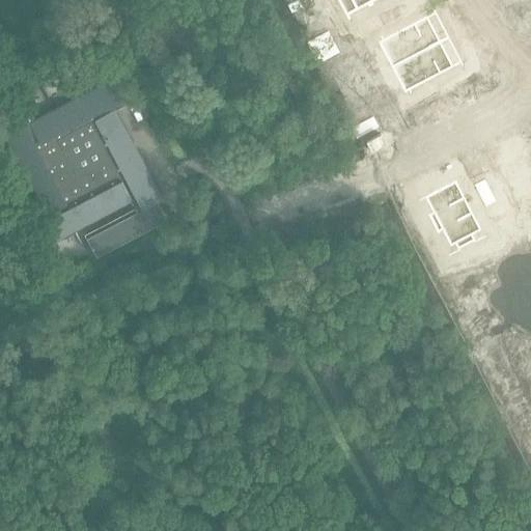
[(299,0),(298,0),(288,5),(292,12),(303,7),(299,0)]
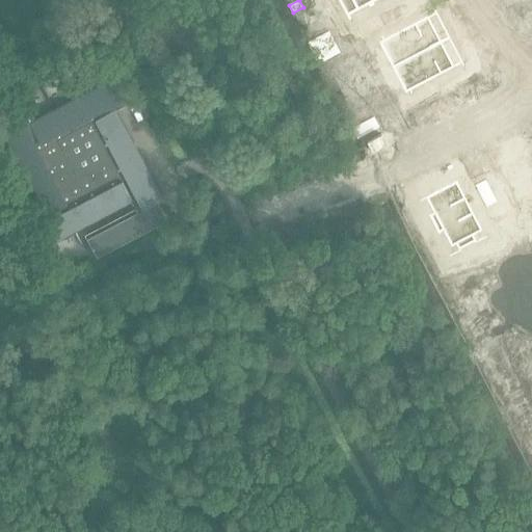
[(350,0),(356,11),(377,0),(350,0)]
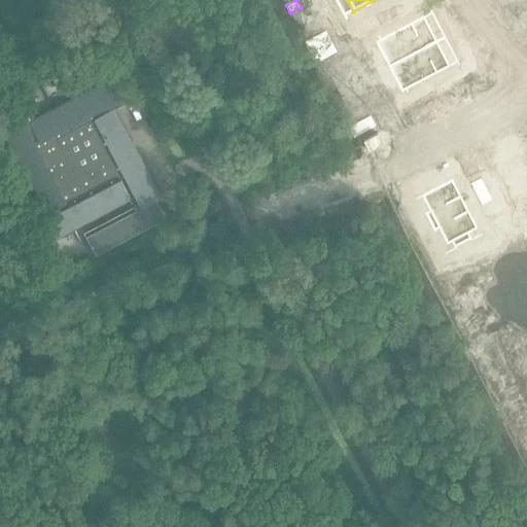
[(423,16),(382,38),(395,64),(436,41),(423,16)]
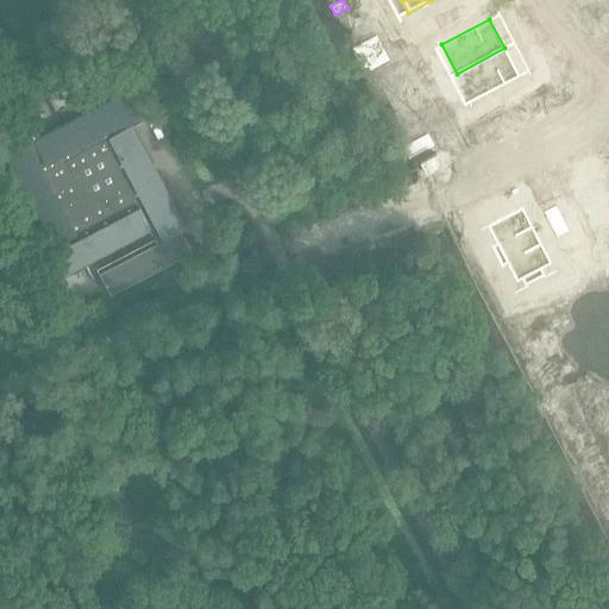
[(377,35),(352,48),(359,61),(384,48),(377,35)]
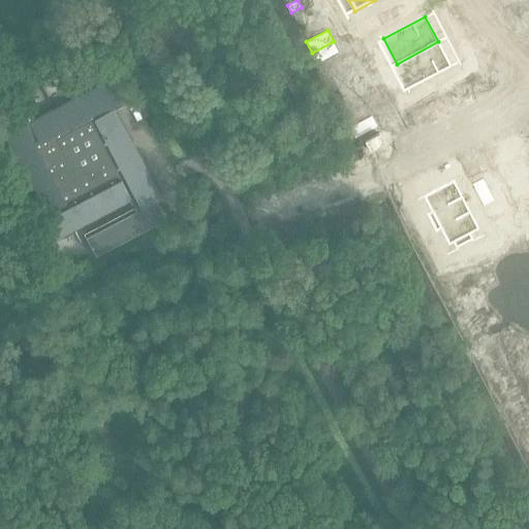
[(334,41),(312,53),(317,63),(340,52),(334,41)]
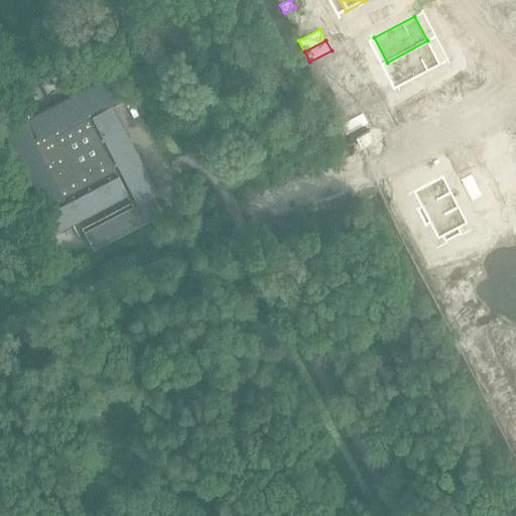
[(427,40),(387,62),(399,87),(440,66),(427,40)]
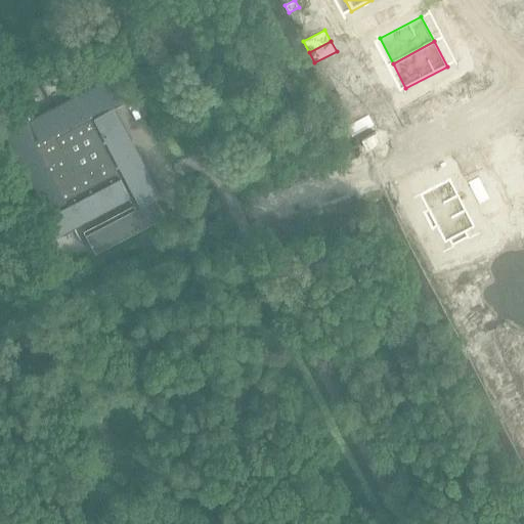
[(94,253),(164,217),(155,199),(160,195),(159,194),(156,197),(110,110),(134,97),(123,75),(114,80),(113,77),(112,77),(113,80),(31,122),(18,98),(12,101),(12,100),(0,106),(0,117),(43,199),(28,207),(48,245),(49,244),(47,241),(129,198),(135,208),(84,234),(94,253)]
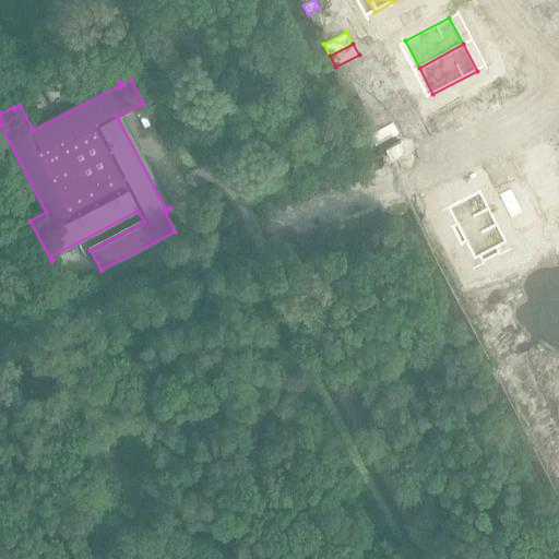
[(394,122),(370,134),(377,145),(400,133),(394,122)]
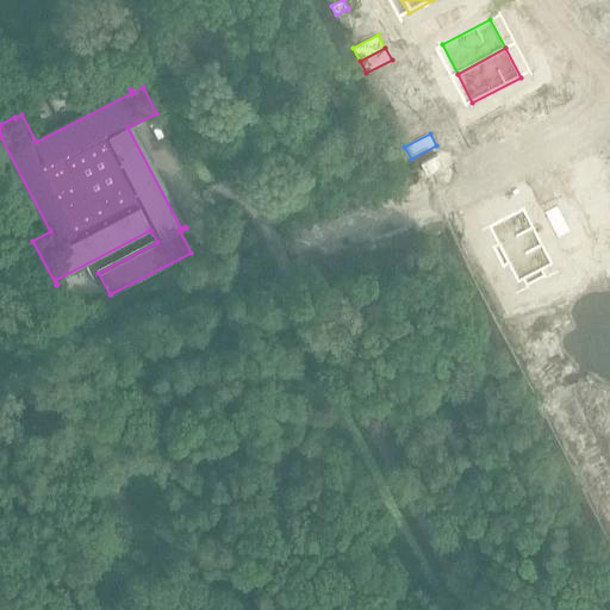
[(437,155),(421,162),(427,174),(443,166),(437,155)]
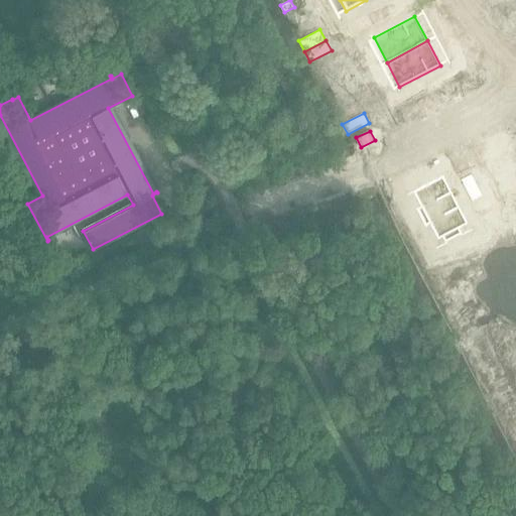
[(471,174),(460,179),(471,201),(482,196),(471,174)]
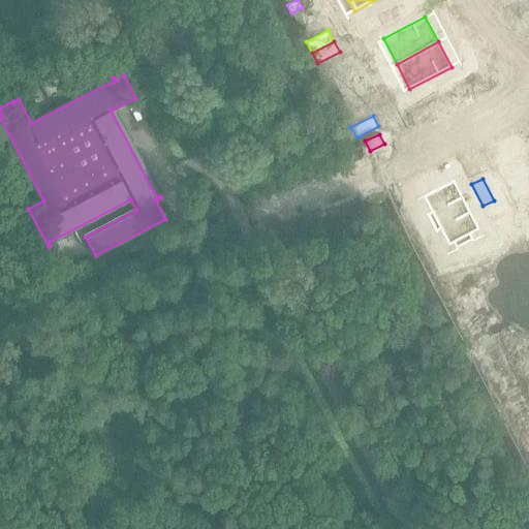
[(454,181),(423,196),(431,212),(427,215),(436,232),(439,230),(440,229),(448,246),(453,244),(456,250),(474,240),(471,234),(479,229),(454,181)]
